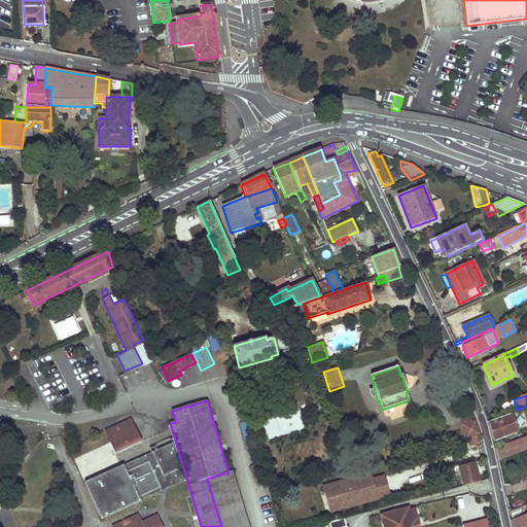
[(470,412),(457,415),(459,422),(471,419),(470,412)]
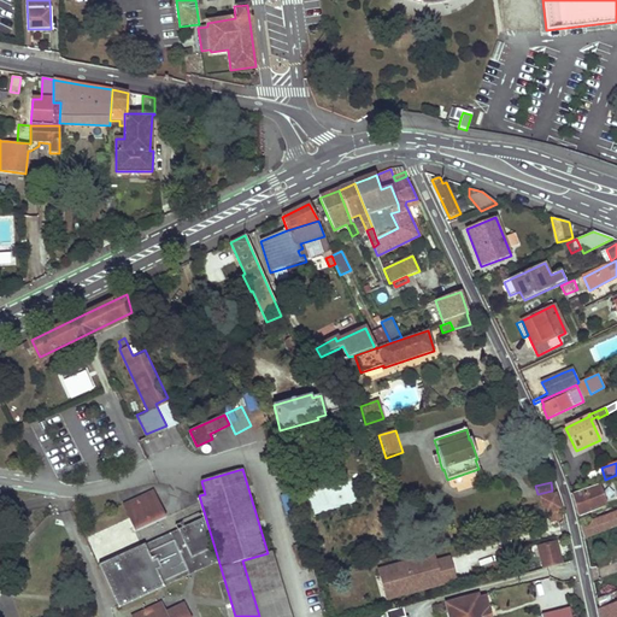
[(597,486),(571,494),(579,517),(604,507),(597,486)]
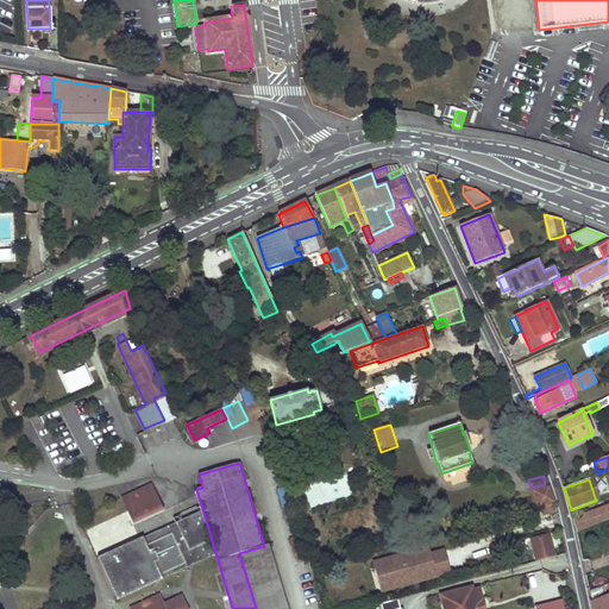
[(307,489),(312,501),(321,498),(318,485),(307,489)]
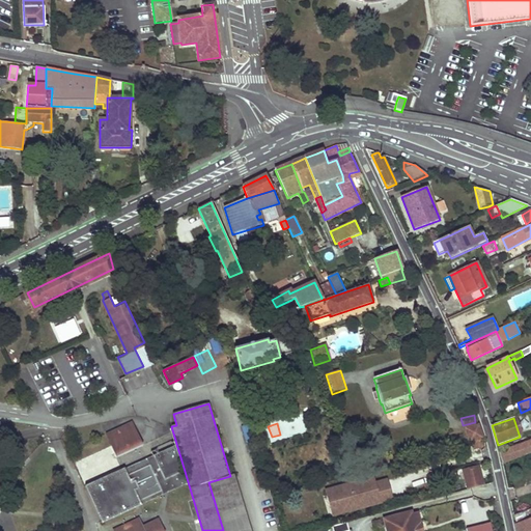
[(132,424),(123,428),(126,432),(134,428),(132,424)]
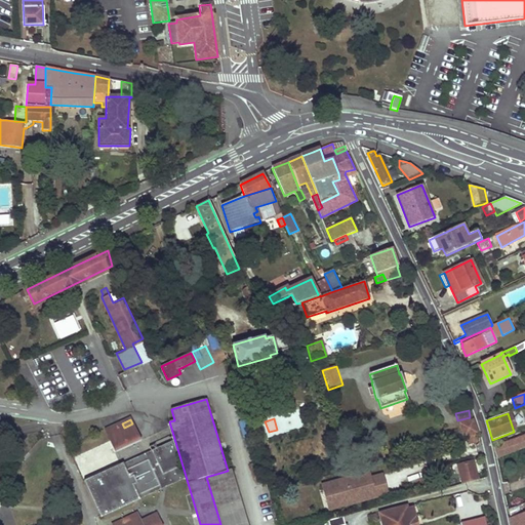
[(460,423),(463,438),(479,434),(473,419),(460,423)]
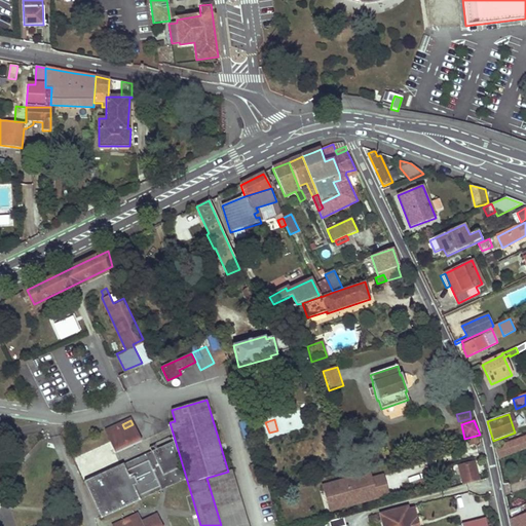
[(116,431),(108,436),(116,453),(141,442),(133,424),(124,428),(122,424),(114,427),(116,431)]
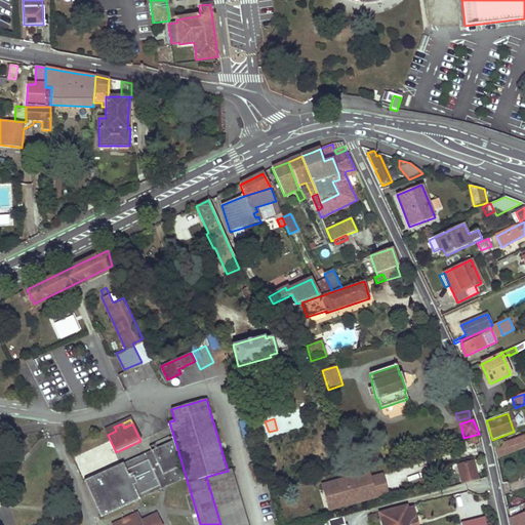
[(479,435),(466,438),(469,446),(480,442),(479,435)]
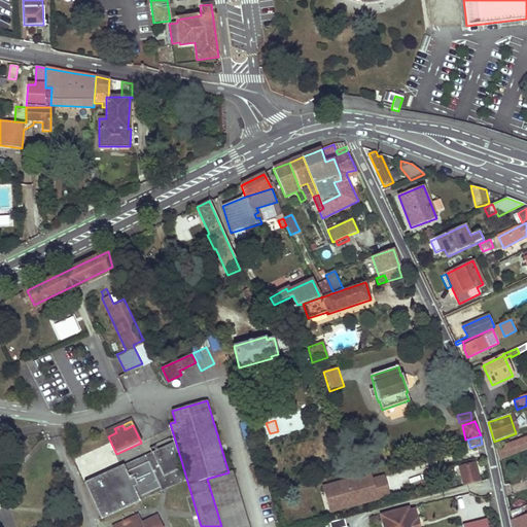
[(526,436),(495,449),(498,460),(526,449),(526,436)]
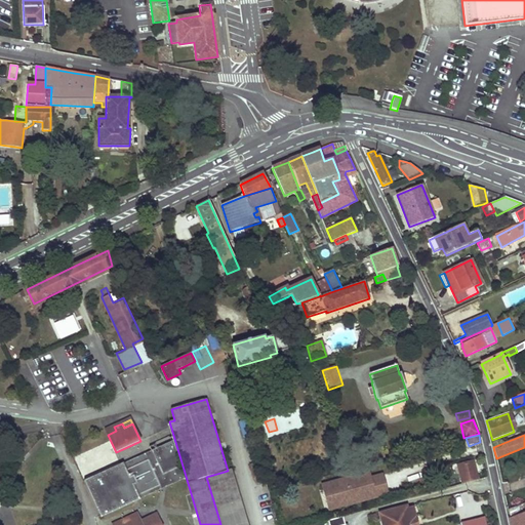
[(176,452),(157,458),(165,484),(185,478),(176,452)]
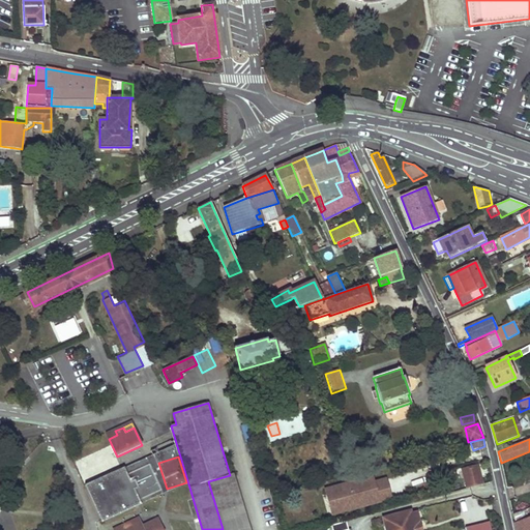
[(158,463),(129,471),(131,478),(154,471),(163,499),(140,506),(141,509),(189,495),(186,482),(167,489),(158,463)]
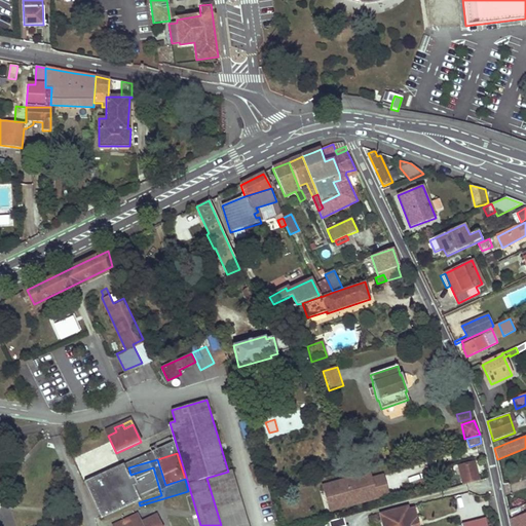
[(458,466),(463,485),(480,481),(475,462),(458,466)]
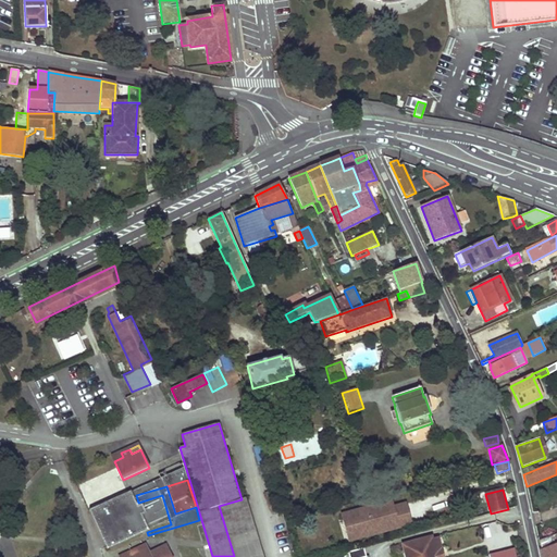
[(136,495),(98,506),(111,547),(148,536),(147,532),(171,524),(162,495),(138,503),(136,495)]
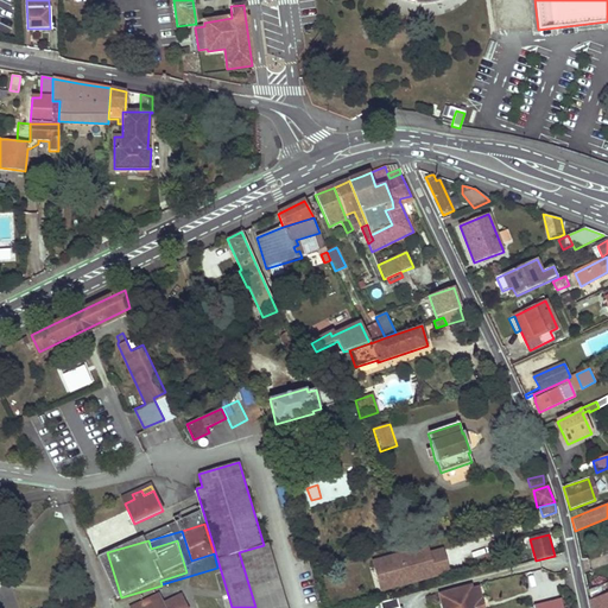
[(264,545),(239,552),(255,607),(285,607),(266,544),(264,545)]
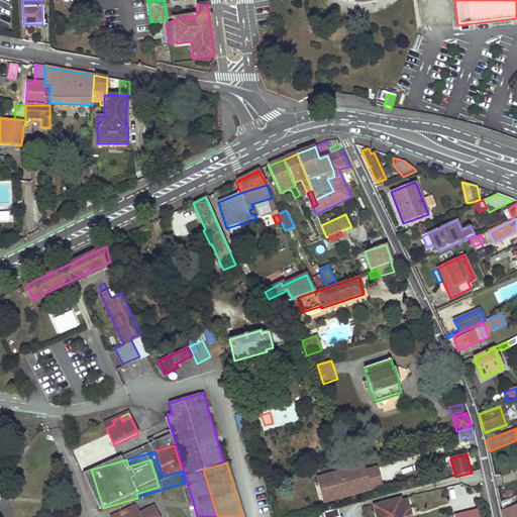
[(363,464),(318,477),(323,498),(379,482),(375,468),(365,471),(363,464)]
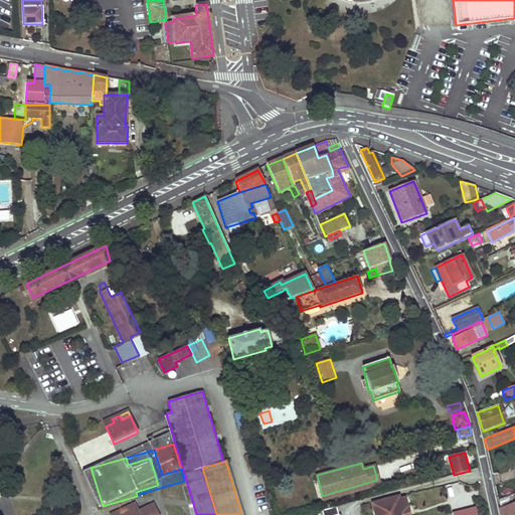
[(91,468),(86,470),(97,508),(103,506),(91,468)]
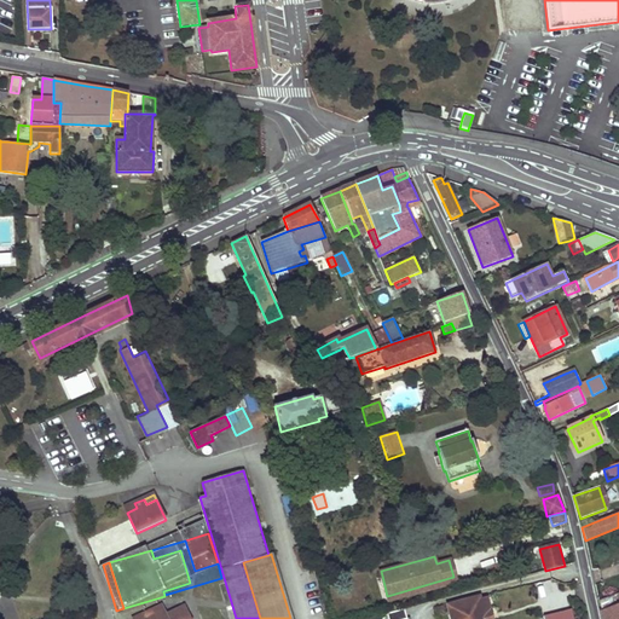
[(618,618),(618,594),(599,601),(602,618),(618,618)]
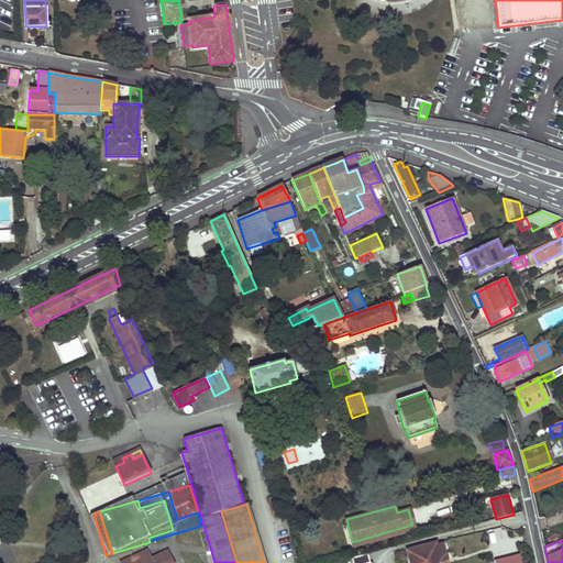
[(407,551),(410,562),(441,562),(437,545),(435,543),(407,551)]
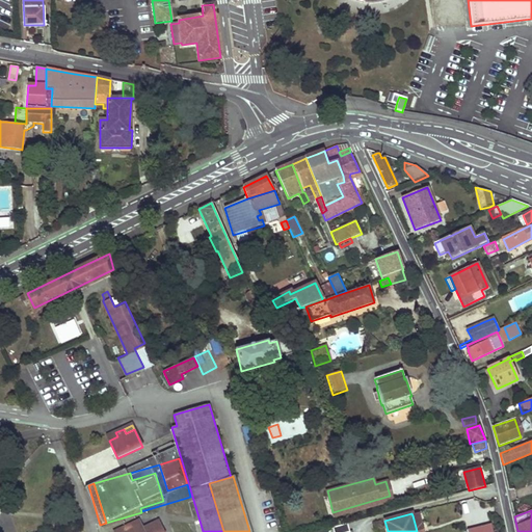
[(423,531),(419,513),(413,515),(417,531),(423,531)]
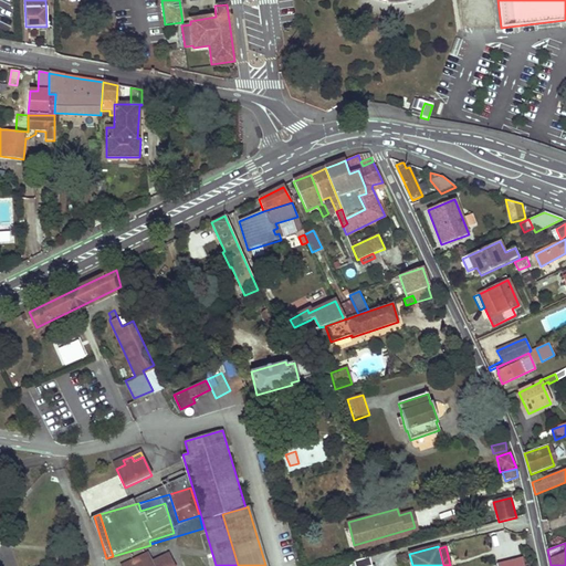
[(176,565),(173,554),(157,558),(159,565),(176,565)]
